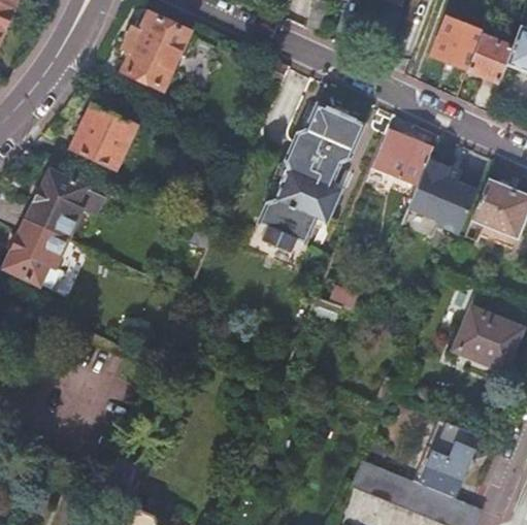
[(11,6),(0,0),(0,33),(3,26),(8,25),(11,17),(9,11),(11,6)]
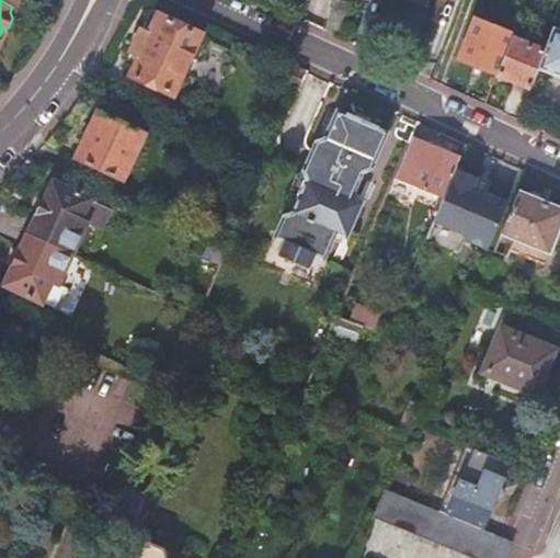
[(332,0),(323,29),(339,35),(350,3),(342,0),(332,0)]
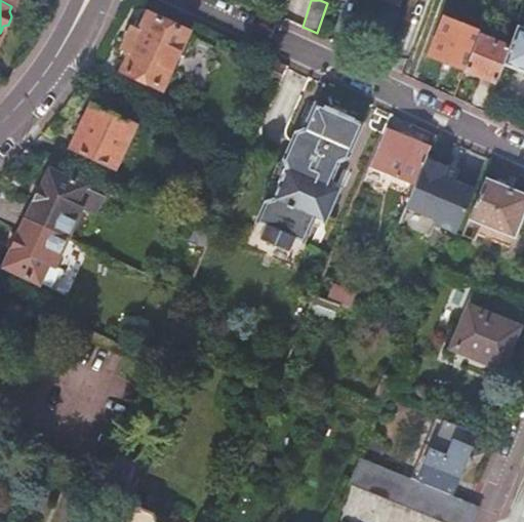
[(130,27),(121,48),(128,51),(121,68),(159,86),(186,30),(147,11),(138,30),(130,27)]
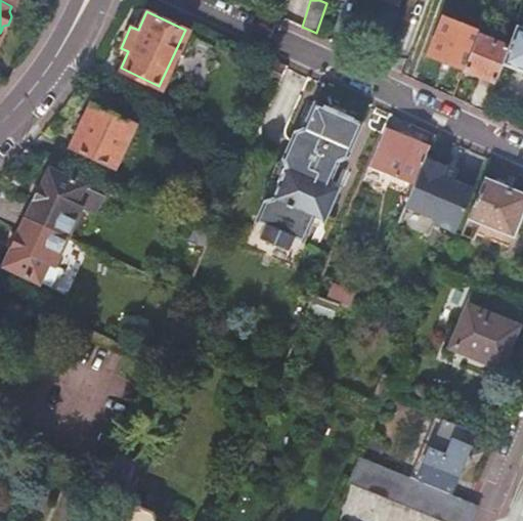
[(476,33),(477,30),(442,15),(427,53),(462,68),(476,33)]
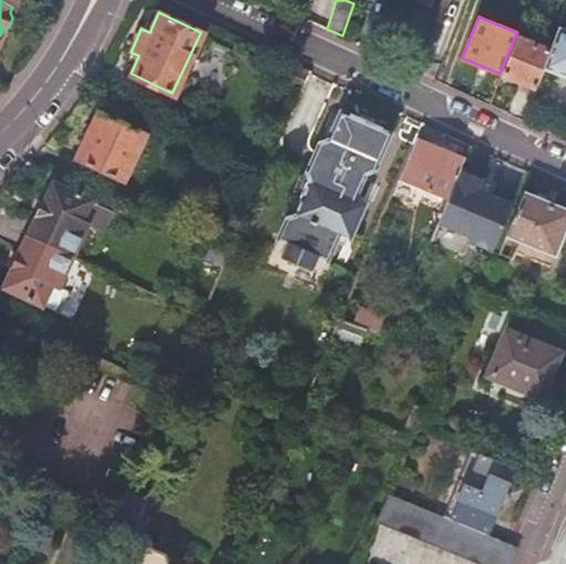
[(565,28),(558,26),(549,49),(543,67),(565,75),(565,28)]
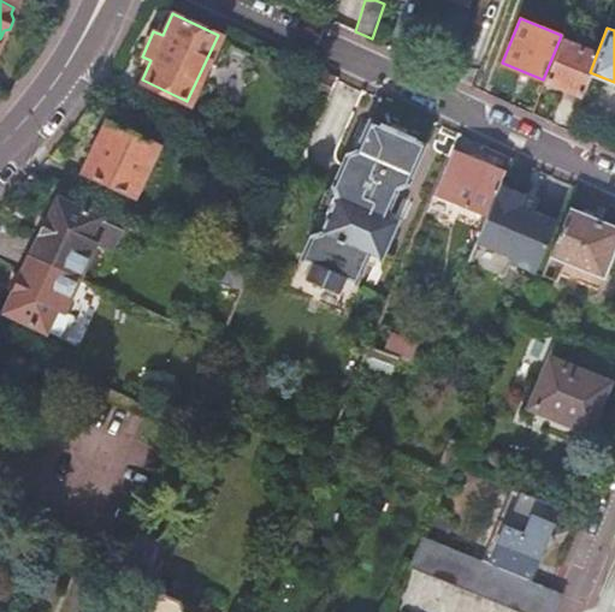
[(560,39),(543,79),(581,95),(590,72),(597,53),(560,39)]
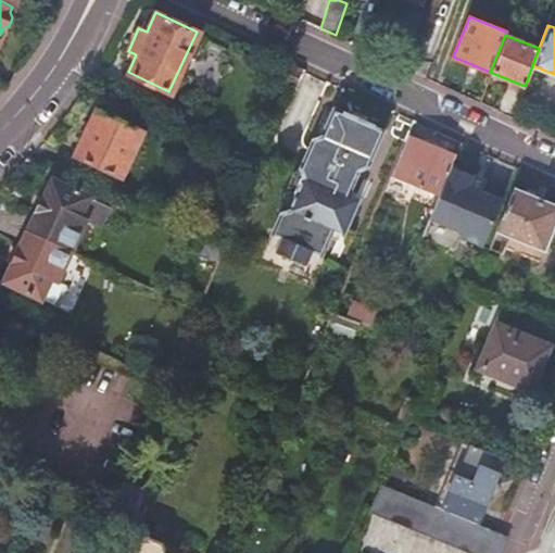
[(302,67),(288,61),(280,79),(294,86),(302,67)]
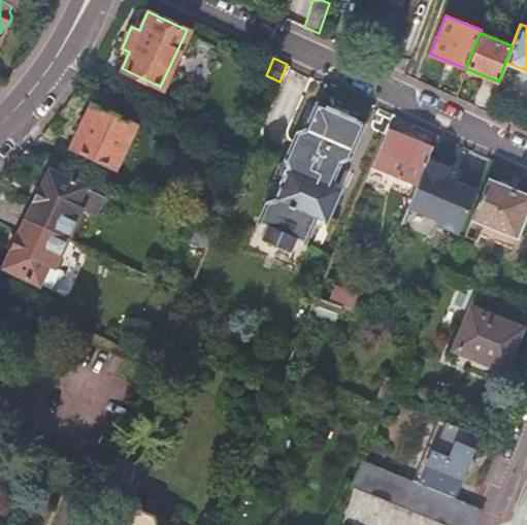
[(340,189),(338,188),(330,185),(333,177),(340,161),(349,158),(364,122),(350,116),(328,106),(317,101),(308,119),(304,128),(297,130),(285,159),(287,167),(274,197),(265,201),(257,221),(268,226),(293,237),(304,242),(313,224),(316,218),(324,221),(326,222),(340,189)]
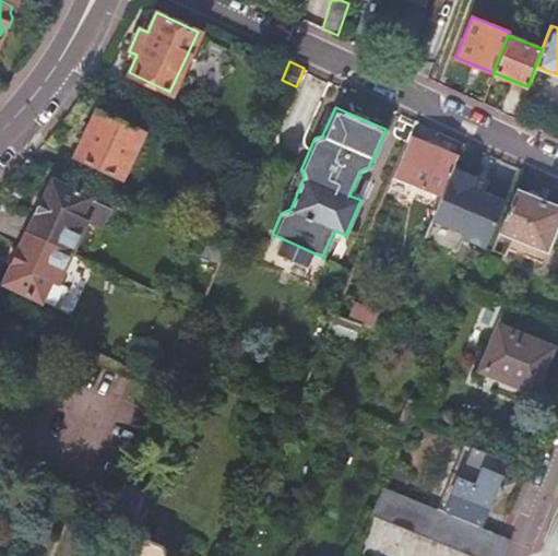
[(95,109),(73,156),(121,178),(142,131),(126,122),(128,117),(116,111),(113,117),(95,109)]
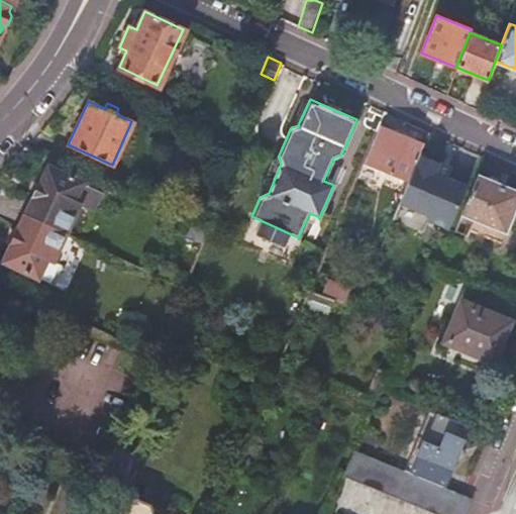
[(424,144),(378,124),(363,162),(402,179),(400,184),(406,186),(424,144)]
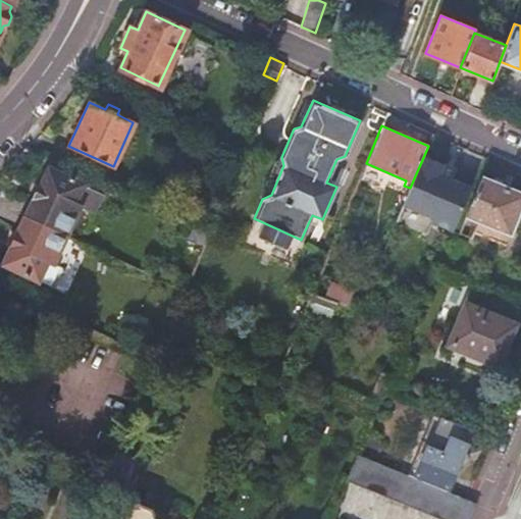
[(259,190),(262,199),(271,195),(283,165),(281,157),(272,160),(259,190)]
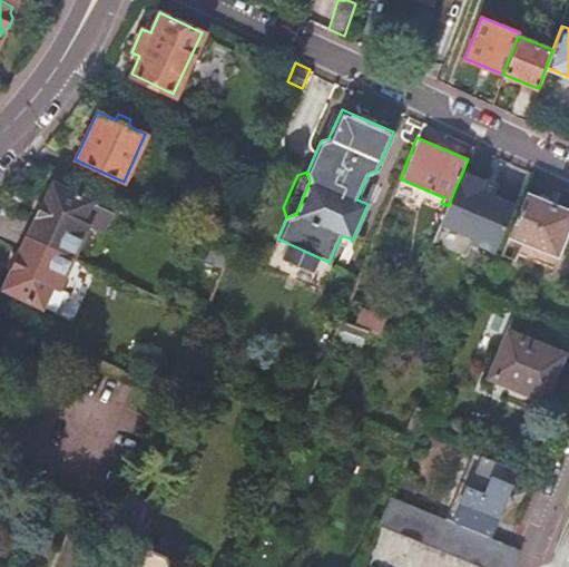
[(35,212),(25,233),(71,255),(86,225),(100,232),(110,211),(51,183),(38,214),(35,212)]
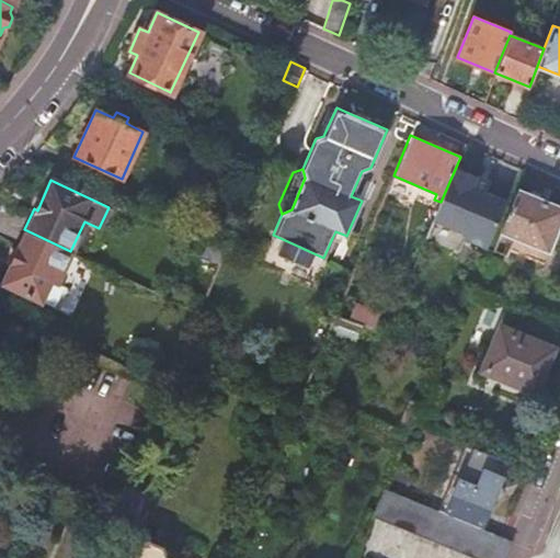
[(559,207),(517,191),(501,231),(548,251),(559,221),(559,207)]
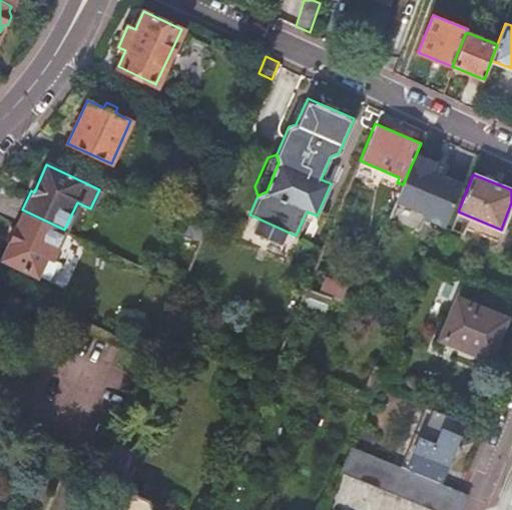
[(64,229),(22,209),(12,229),(16,231),(3,259),(48,280),(57,261),(51,258),(64,229)]
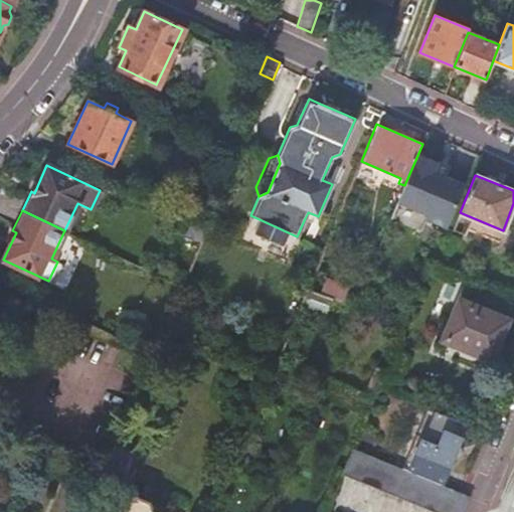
[(281,243),(286,231),(262,220),(255,232),(281,243)]
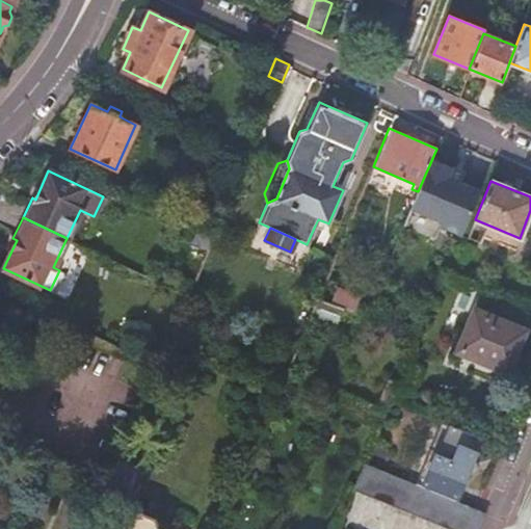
[(193,242),(209,249),(214,237),(198,230),(193,242)]
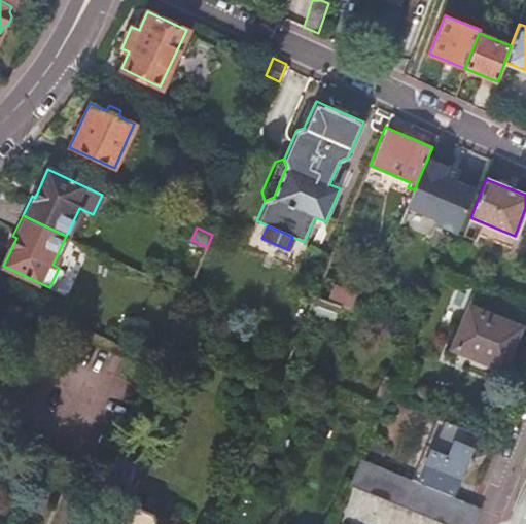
[(477,293),(454,347),(502,365),(519,326),(517,325),(522,312),(477,293)]
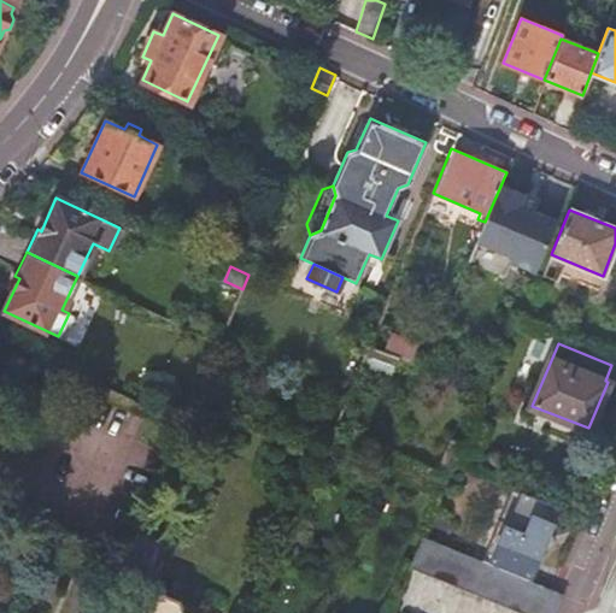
[(369,345),(359,366),(391,377),(399,357),(369,345)]
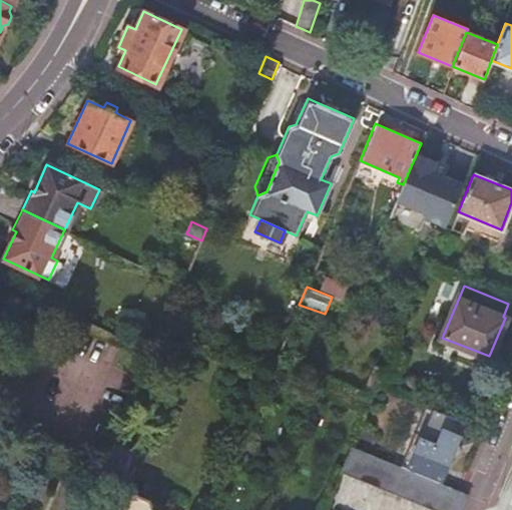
[(427,406),(401,466),(429,478),(440,482),(452,455),(457,444),(466,423),(427,406)]
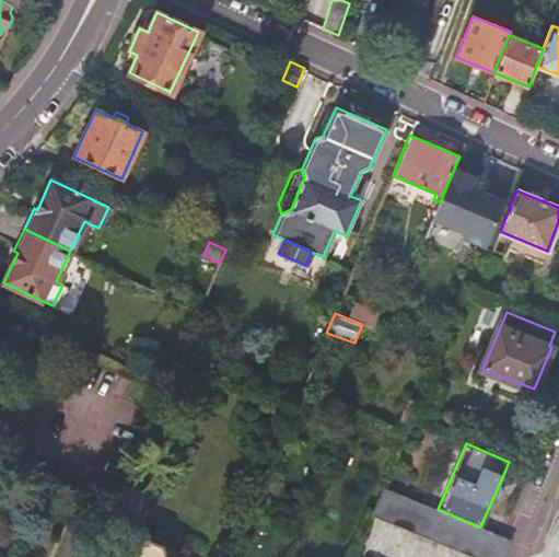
[(143,485),(126,477),(115,501),(112,509),(130,517),(143,485)]
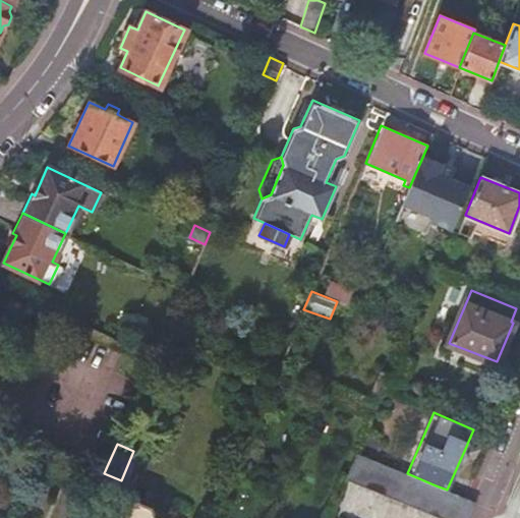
[(464,451),(459,462),(466,465),(469,453),(464,451)]
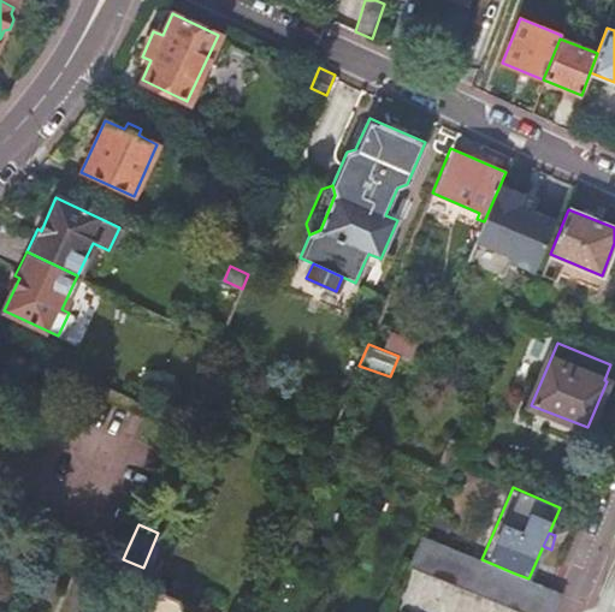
[(482,559),(423,534),(409,566),(520,611),(555,611),(563,593),(528,578),(515,574),(482,559)]
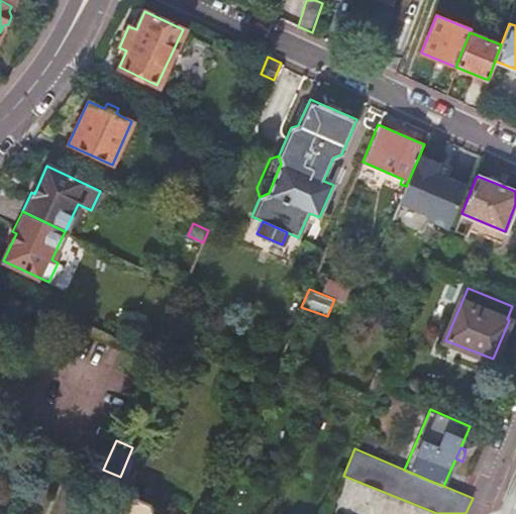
[(150,513),(152,511),(149,504),(135,498),(129,500),(125,510),(114,506),(110,513),(150,513)]
